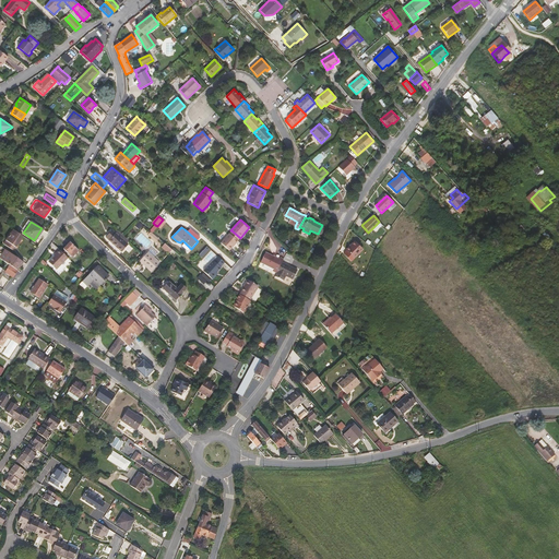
[(11,232),(3,244),(13,250),(22,236),(11,228),(10,230),(11,232)]
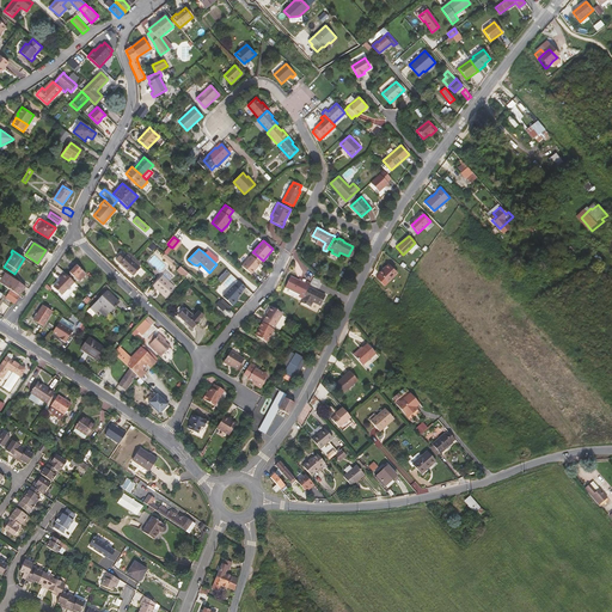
[(48,252),(46,250),(37,263),(40,264),(48,252)]
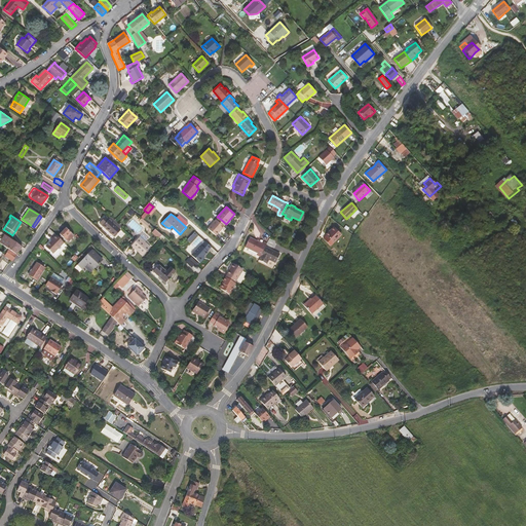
[(103,226),(109,220),(106,217),(100,223),(103,226)]
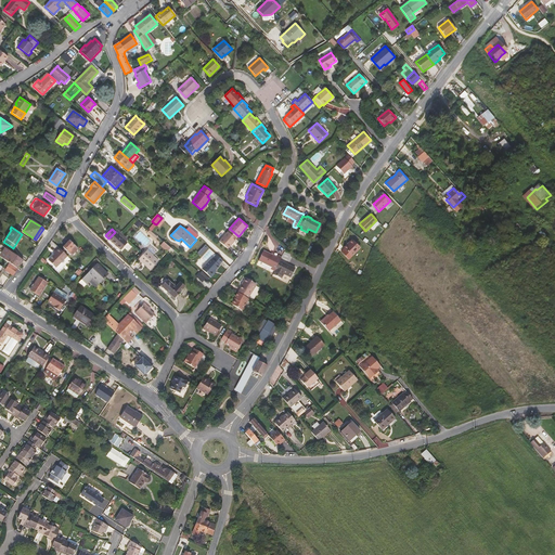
[(236,239),(239,236),(230,229),(228,232),(219,241),(228,249),(236,240),(236,239)]
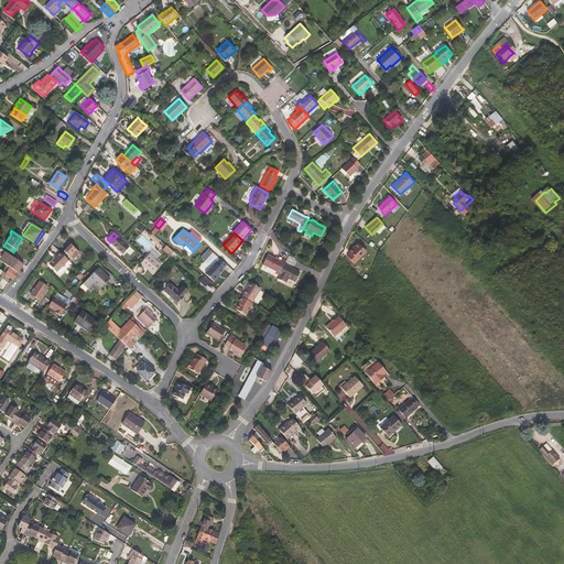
[(129,242),(125,238),(119,234),(117,236),(110,242),(122,253),(129,247),(127,246),(129,242)]
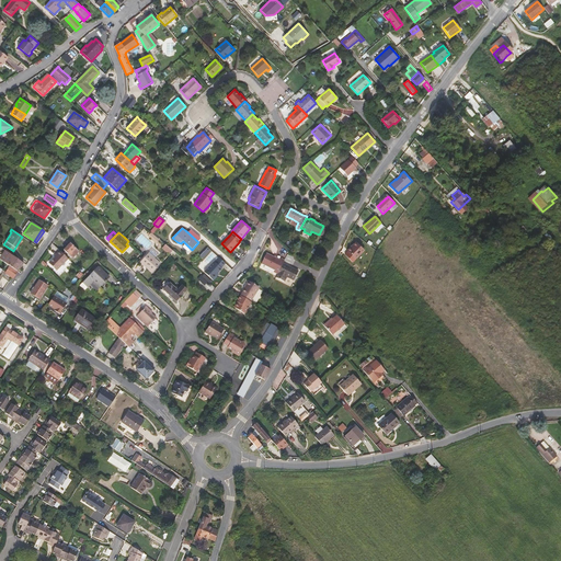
[(147,251),(153,244),(141,232),(135,239),(147,251)]
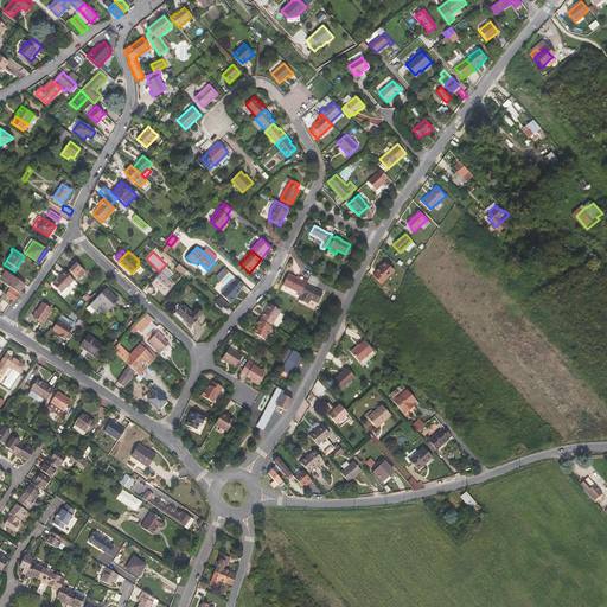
[(168,263),(172,260),(166,253),(164,251),(160,255),(168,263)]
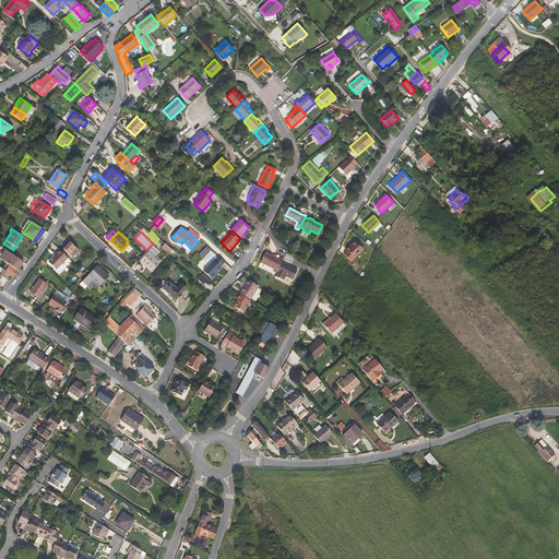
[(355,240),(346,248),(354,258),(363,249),(355,240)]
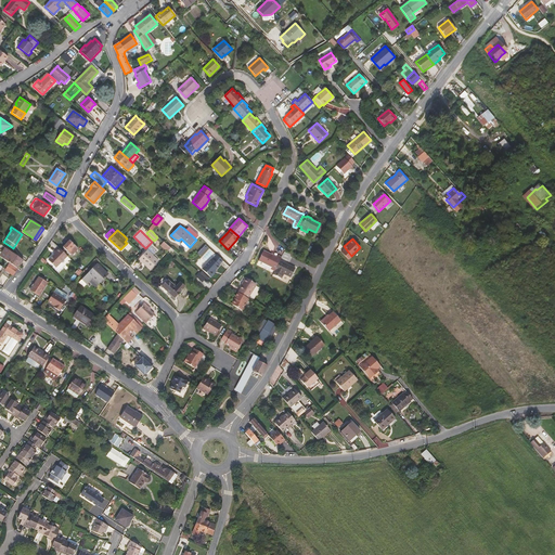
[(78,248),(69,241),(63,247),(72,256),(78,248)]
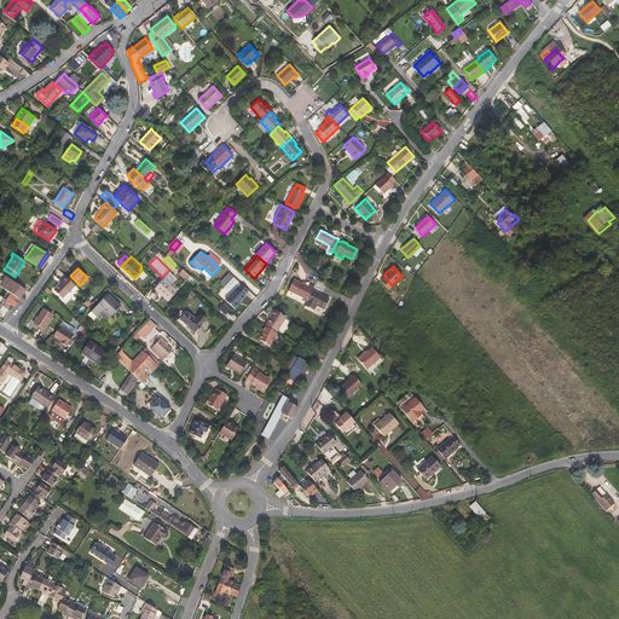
[(230,273),(221,283),(225,287),(233,277),(230,273)]
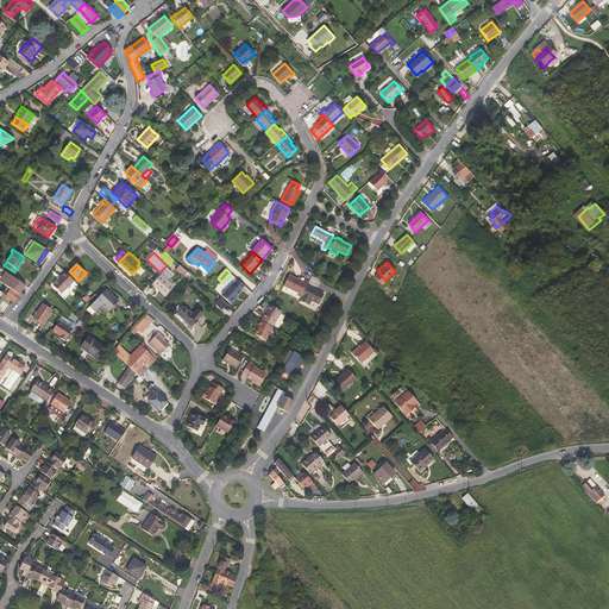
[(26,286),(13,276),(5,271),(0,278),(0,281),(11,289),(19,295),(26,286)]
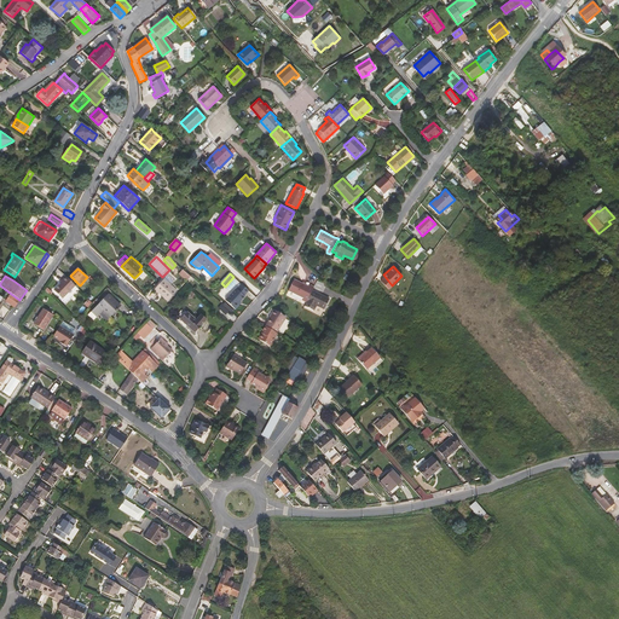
[(75,285),(65,277),(62,281),(63,281),(61,283),(55,290),(62,299),(75,285)]
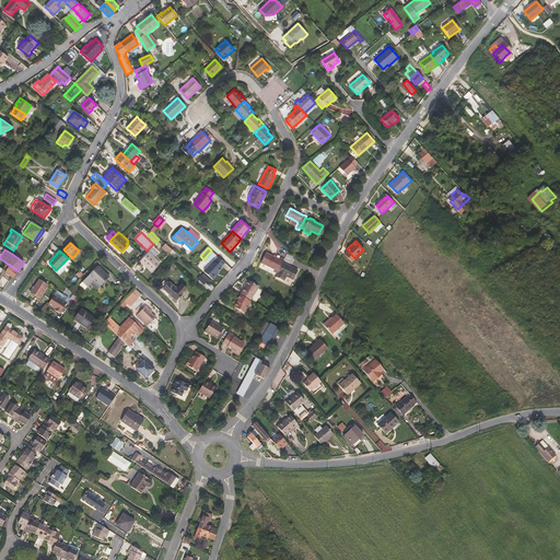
[(148,253),(144,256),(139,261),(152,272),(156,267),(160,264),(148,253)]
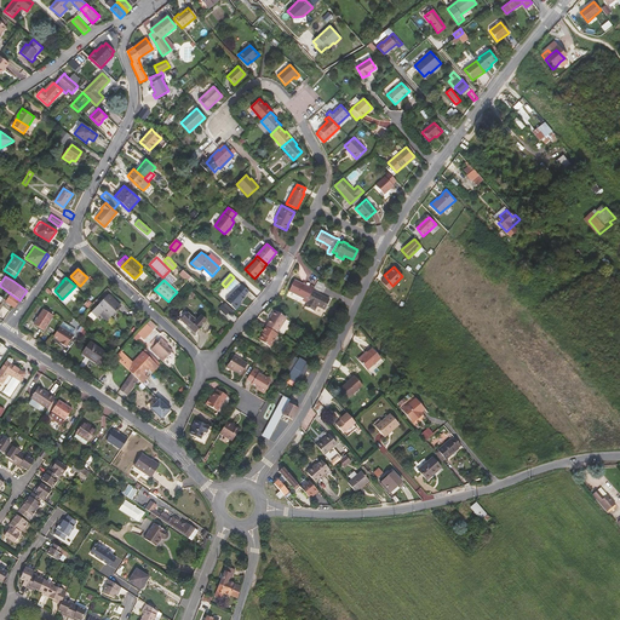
[(313,291),(315,287),(311,285),(310,287),(296,280),(290,291),(304,299),(303,300),(306,303),(313,291)]
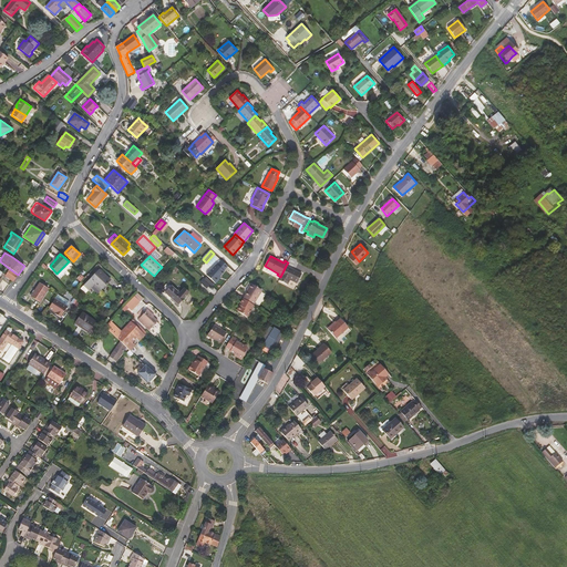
[(228,266),(222,260),(217,265),(216,265),(207,276),(215,282),(225,271),(224,271),(228,266)]
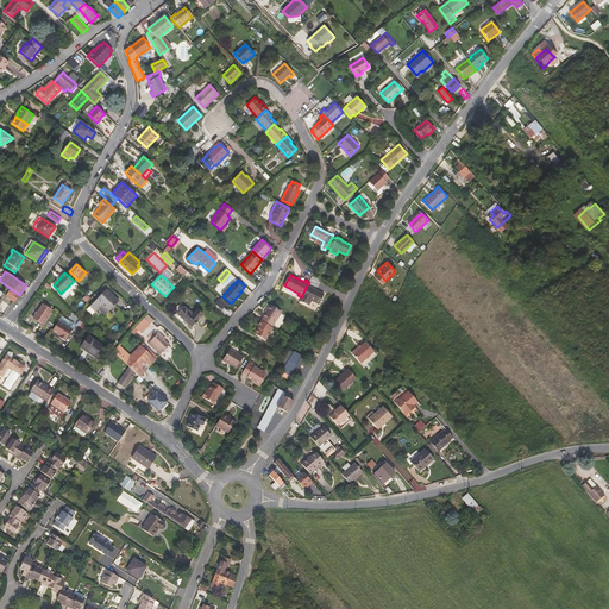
[(301,297),(300,301),(309,306),(312,301),(319,305),(324,294),(307,286),(301,297)]
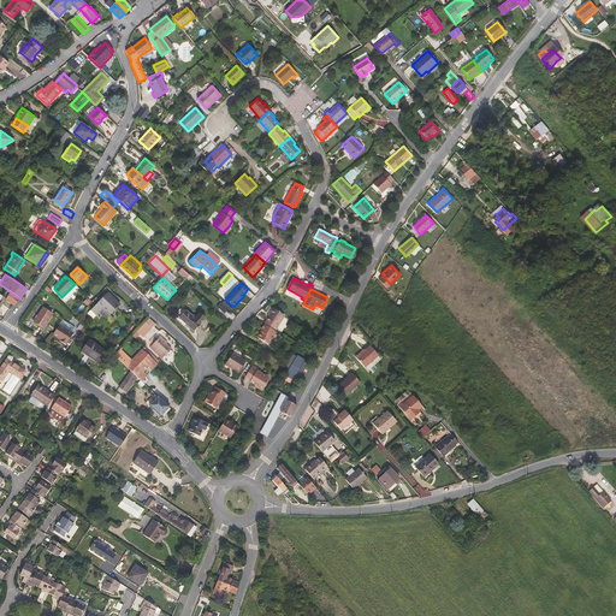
[(5,300),(15,306),(19,298),(11,292),(5,300)]
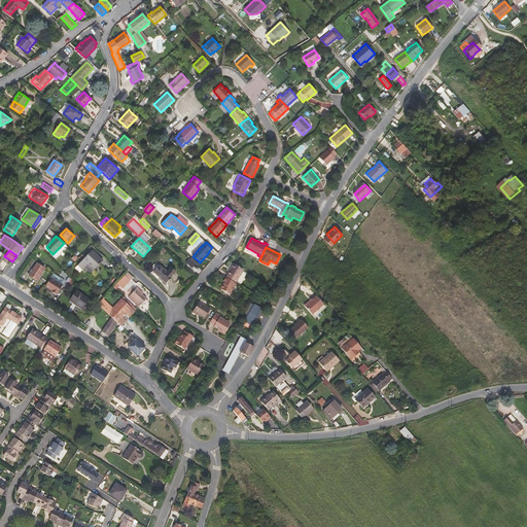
[(93,272),(103,260),(93,250),(75,268),(80,273),(86,267),(93,272)]
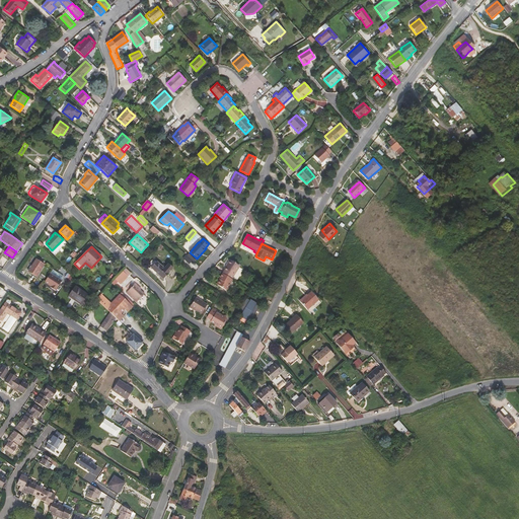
[(45,265),(36,260),(28,272),(36,277),(45,265)]
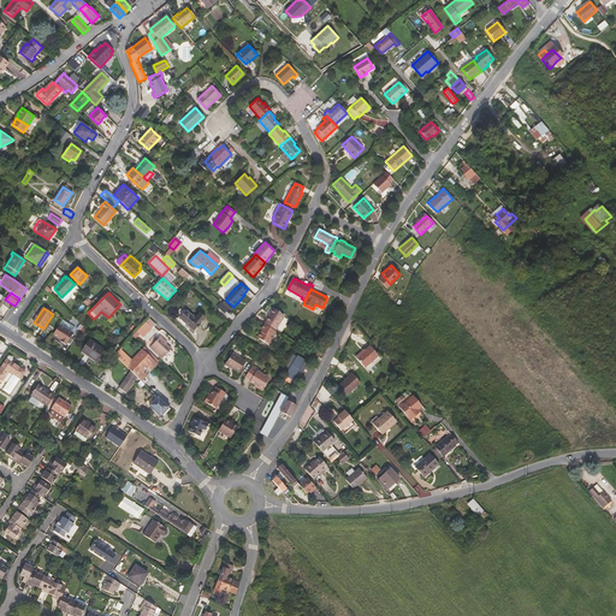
[(264,325),(274,331),(285,315),(273,308),(267,317),(268,318),(264,325)]
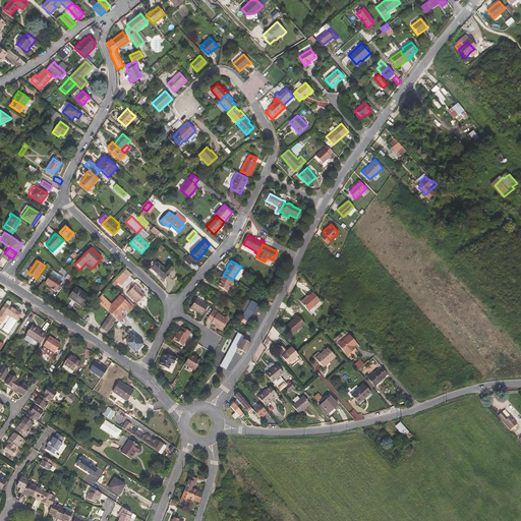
[(169,265),(165,269),(158,263),(152,269),(164,280),(174,269),(169,265)]
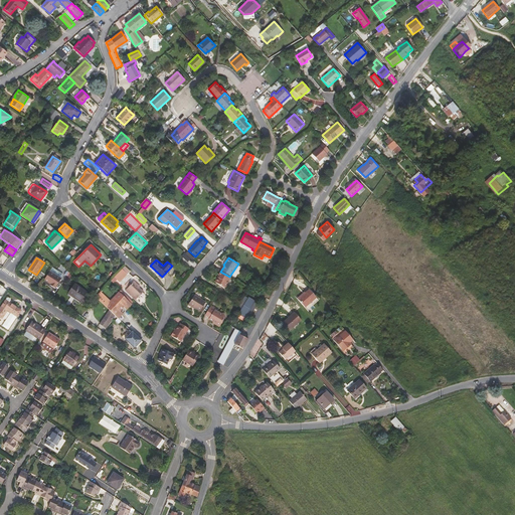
[(220,272),(220,271),(218,275),(218,276),(214,282),(224,289),(230,278),(229,277),(220,272)]
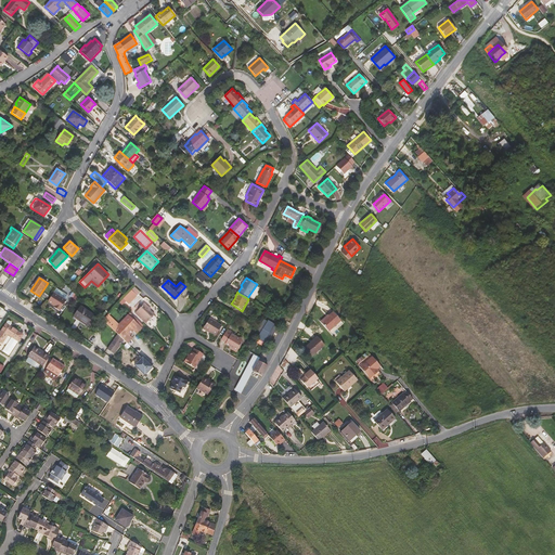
[(53,293),(48,301),(56,307),(55,308),(60,311),(66,300),(53,293)]
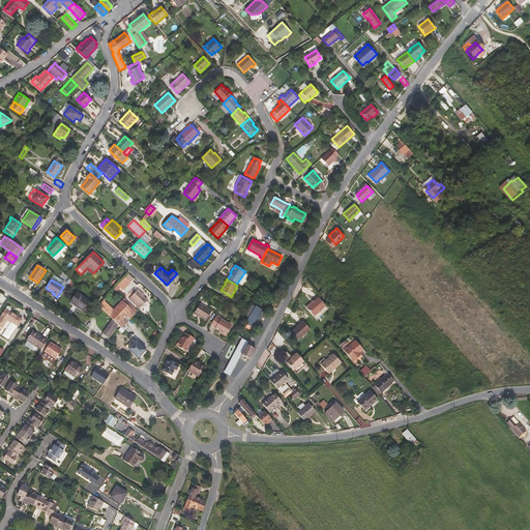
[(147,300),(143,296),(137,290),(128,299),(139,310),(147,300)]
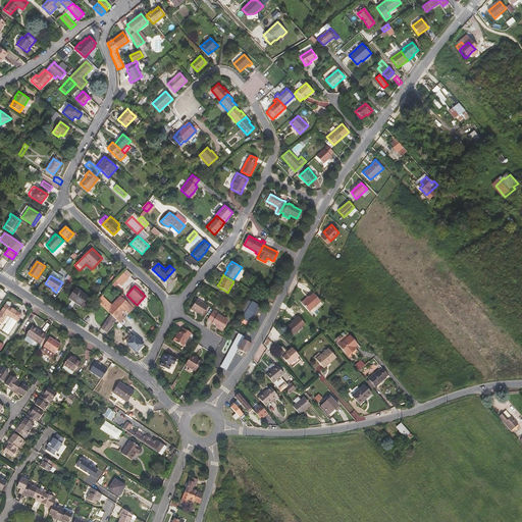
[(88,297),(75,288),(69,298),(81,306),(88,297)]
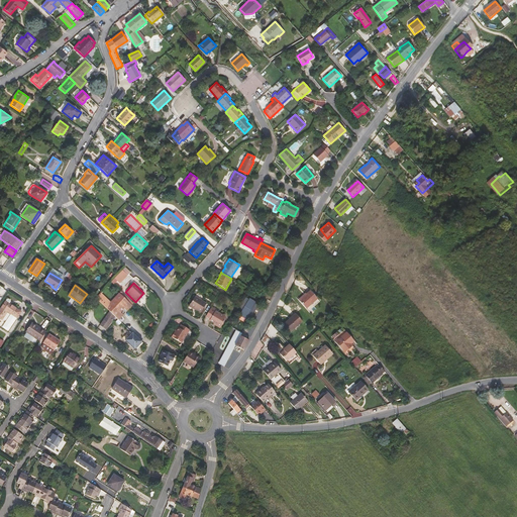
[(318,299),(310,290),(299,301),(306,309),(318,299)]
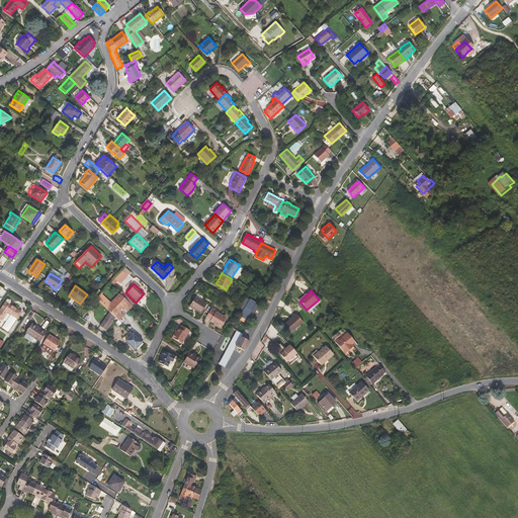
[(127,311),(132,307),(119,293),(118,294),(110,304),(100,293),(96,298),(106,309),(110,312),(115,317),(116,318),(118,320),(122,316),(120,313),(124,309),(127,311)]
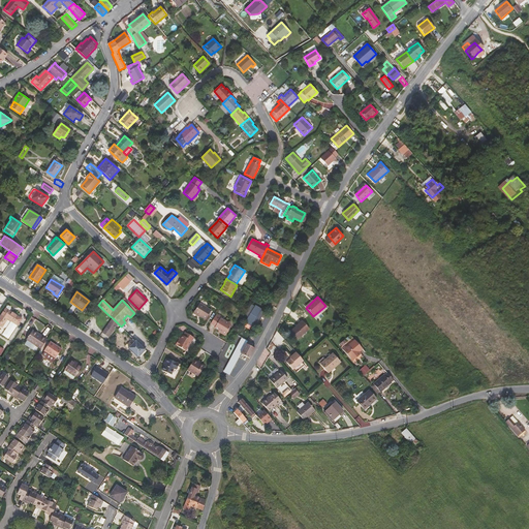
[(211,310),(199,303),(193,312),(206,320),(211,310)]
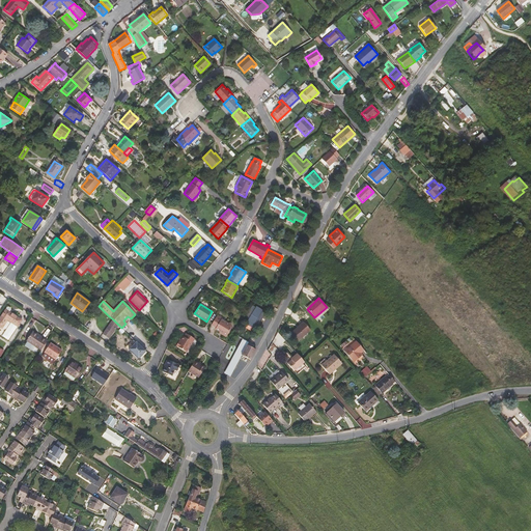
[(255,307),(252,305),(244,319),(247,322),(246,324),(252,328),(253,326),(256,328),(266,313),(262,311),(262,310),(256,306),(255,307)]
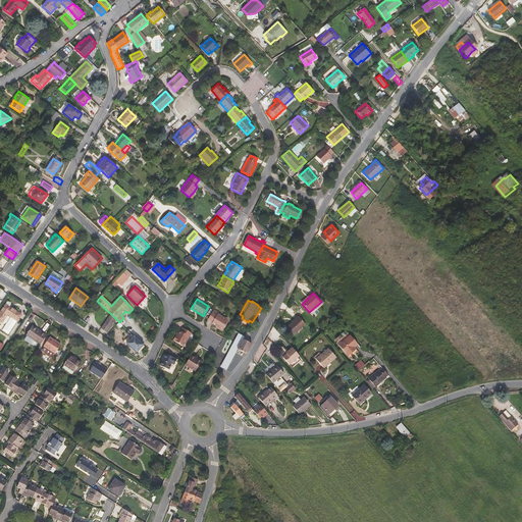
[(7,302),(5,305),(0,312),(0,321),(2,323),(7,315),(11,317),(17,321),(21,315),(8,307),(10,304),(10,303),(8,302),(7,302)]
